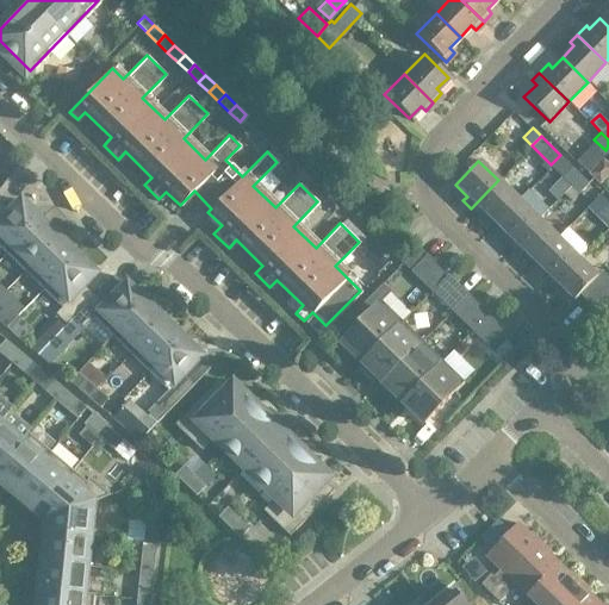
[(554,184),(563,192),(580,174),(572,166),(554,184)]
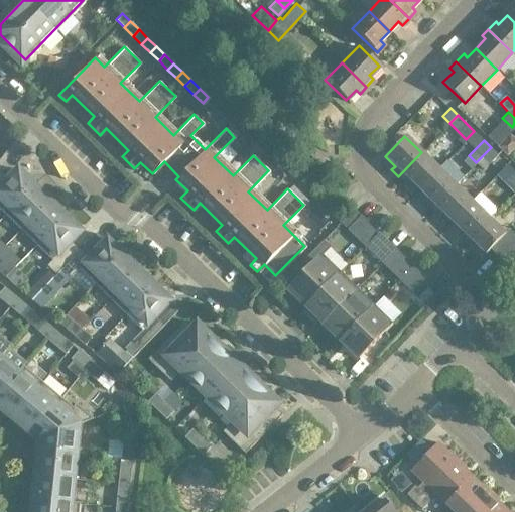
[(496,153),(491,147),(476,162),(482,167),(496,153)]
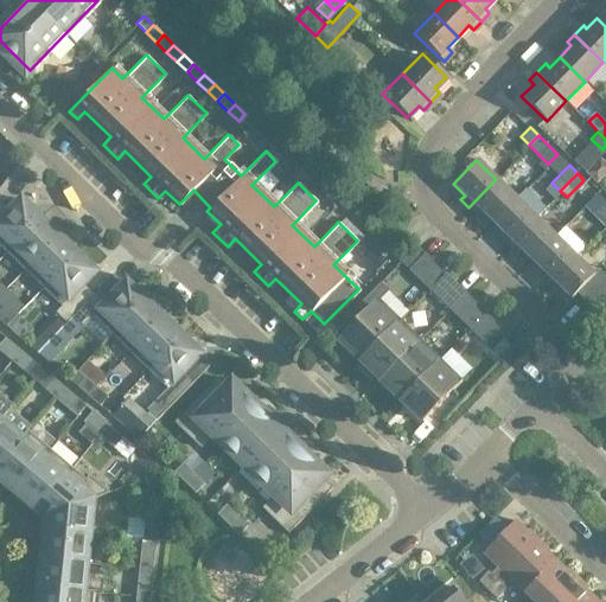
[(514,197),(496,179),(469,207),(477,216),(480,211),(492,222),(525,187),(524,186),(514,197)]
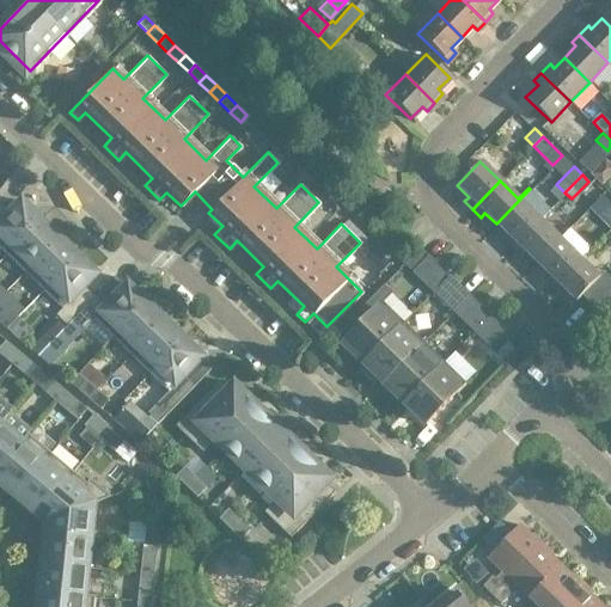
[(530,189),(496,224),(507,234),(503,239),(511,246),(539,219),(538,219),(549,208),(530,189)]
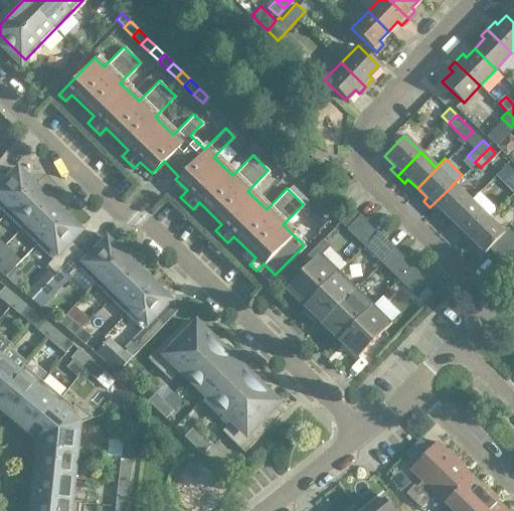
[(0,204),(5,210),(33,181),(17,166),(7,176),(0,169),(0,204)]
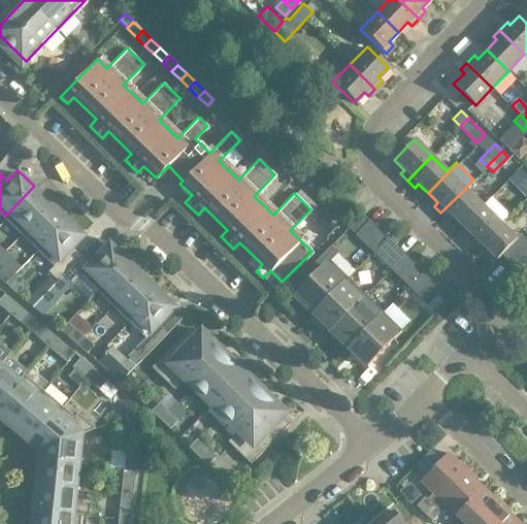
[(526,177),(518,188),(525,195),(526,192),(526,177)]
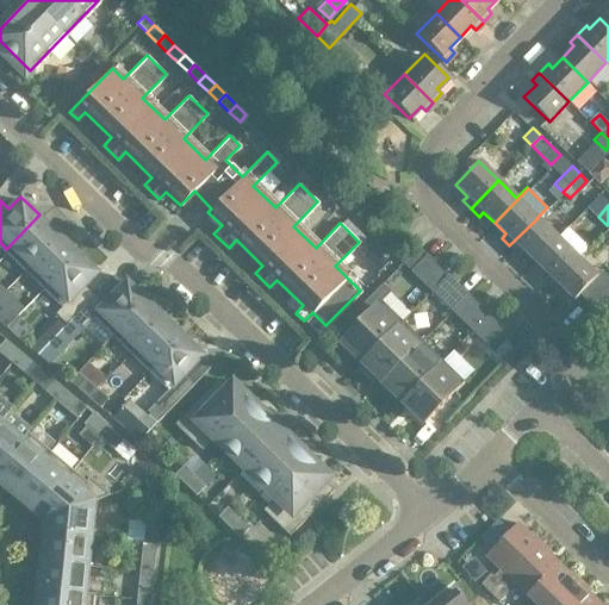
[(39,214),(6,249),(25,267),(58,232),(39,214)]
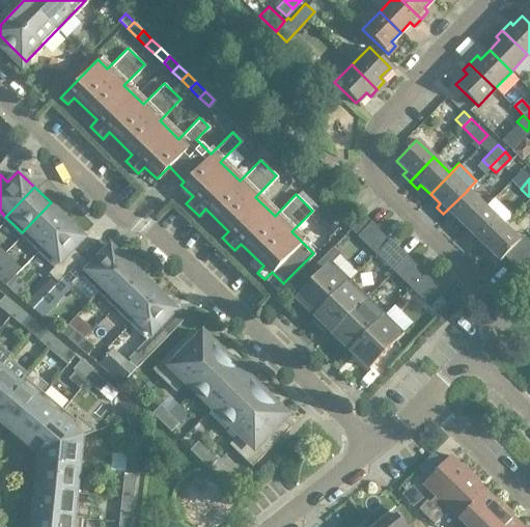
[(468,190),(443,214),(451,222),(454,218),(464,227),(484,206),(468,190)]
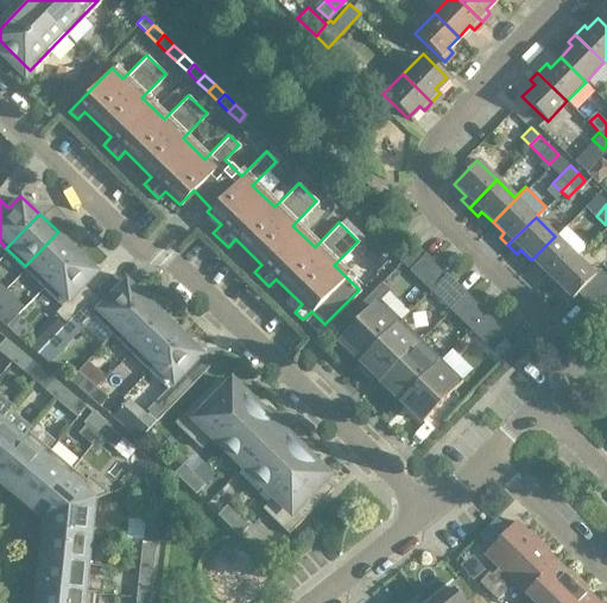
[(43,284),(76,249),(58,232),(25,266),(43,284)]
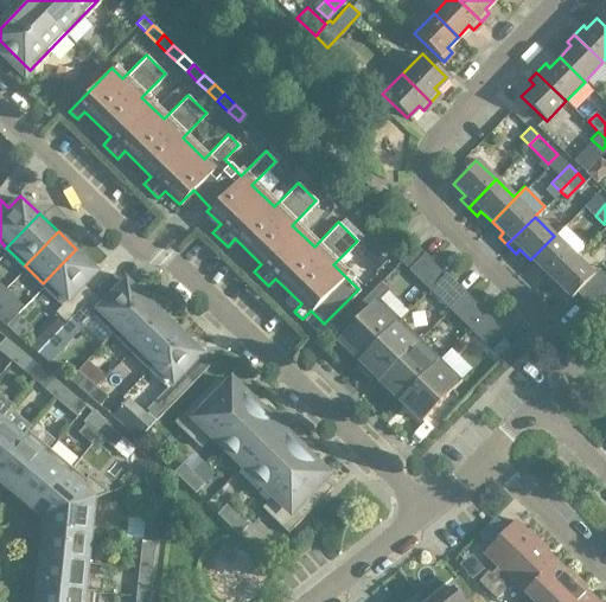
[(554,236),(530,260),(542,270),(538,275),(546,282),(573,255),(554,236)]
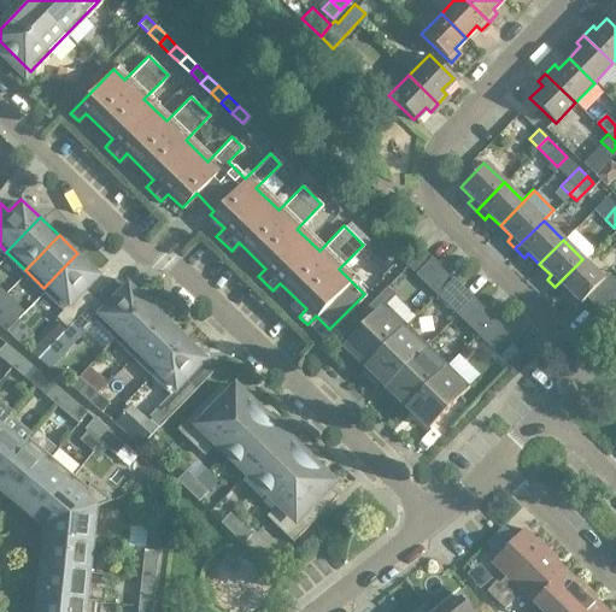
[(77,253),(44,288),(63,306),(56,313),(60,317),(68,324),(74,317),(95,295),(84,286),(97,272),(77,253)]
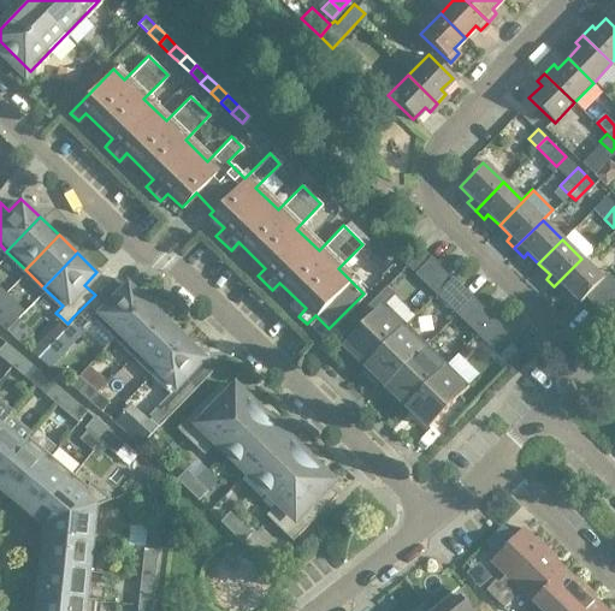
[(431,254),(414,271),(423,279),(439,262),(431,254)]
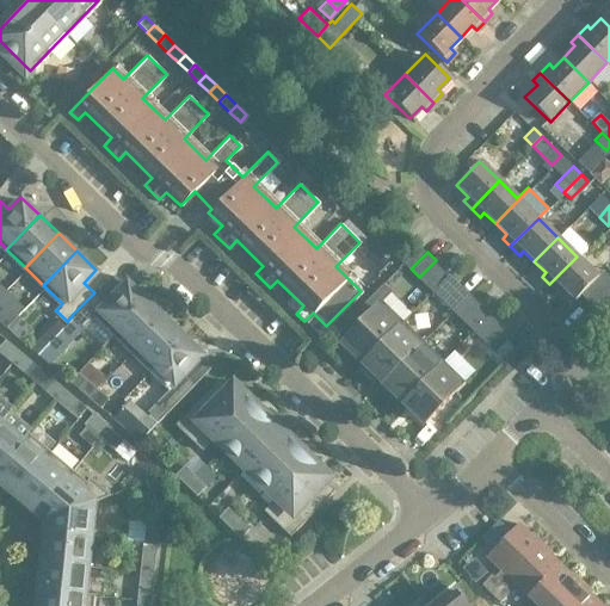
[(577,257),(549,284),(558,292),(561,289),(574,300),(597,276),(577,257)]
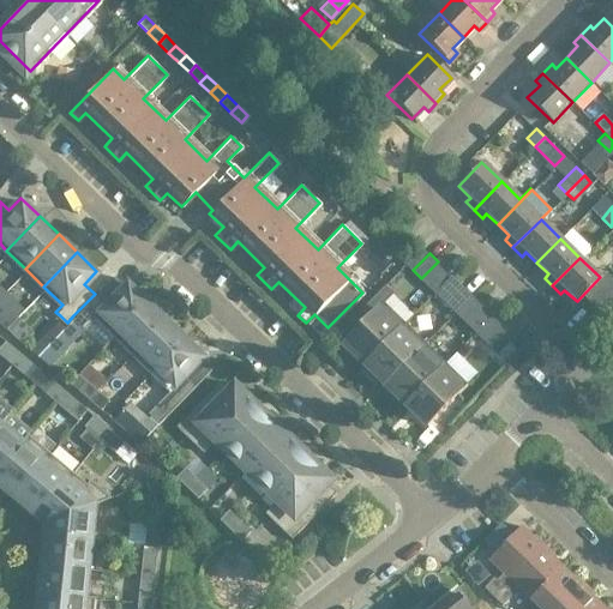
[(450,273),(433,290),(442,299),(458,282),(450,273)]
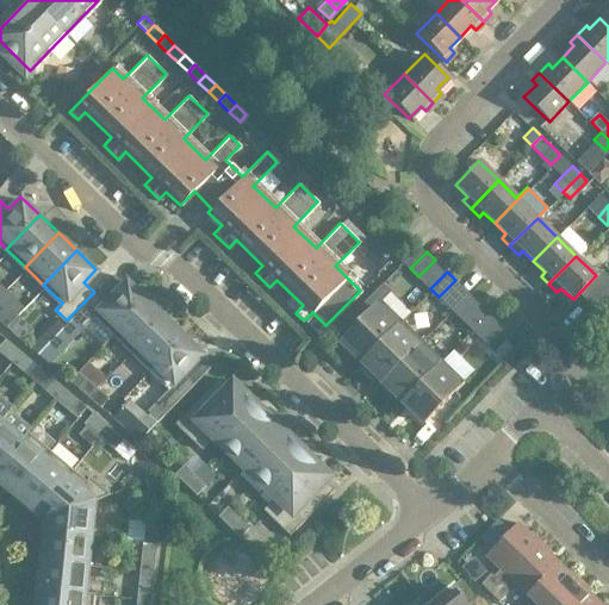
[(73,313),(84,324),(93,313),(112,332),(145,298),(126,279),(104,303),(94,292),(73,313)]
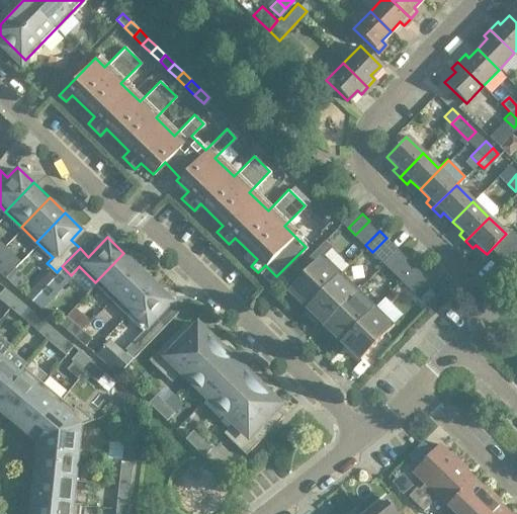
[(303,260),(310,267),(323,253),(330,246),(324,239),(303,260)]
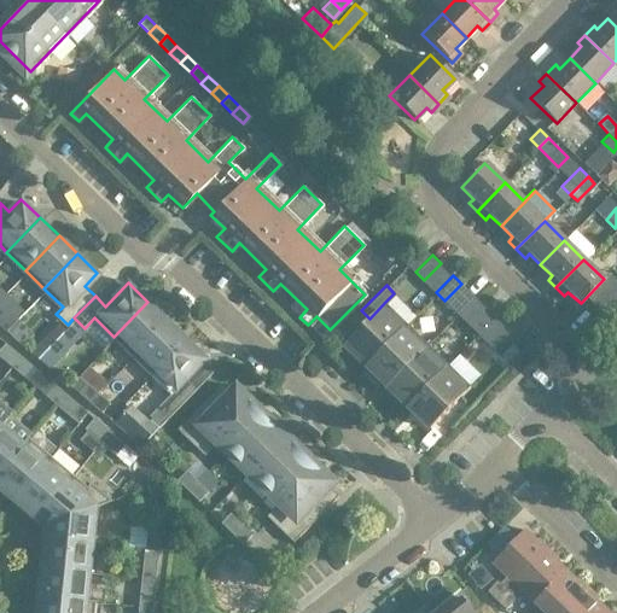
[(473,295),(457,313),(465,321),(482,303),(473,295)]
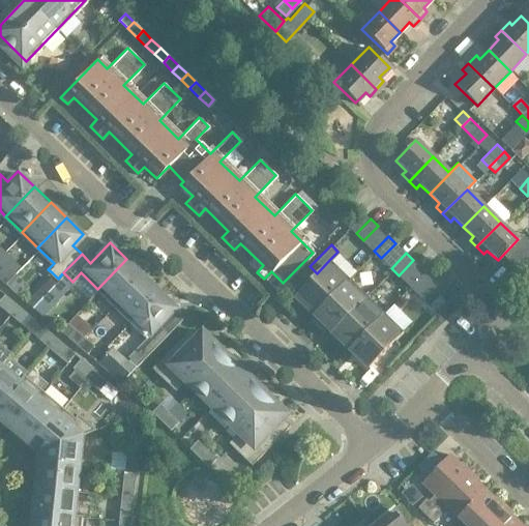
[(142,274),(126,259),(97,289),(114,304),(142,274)]
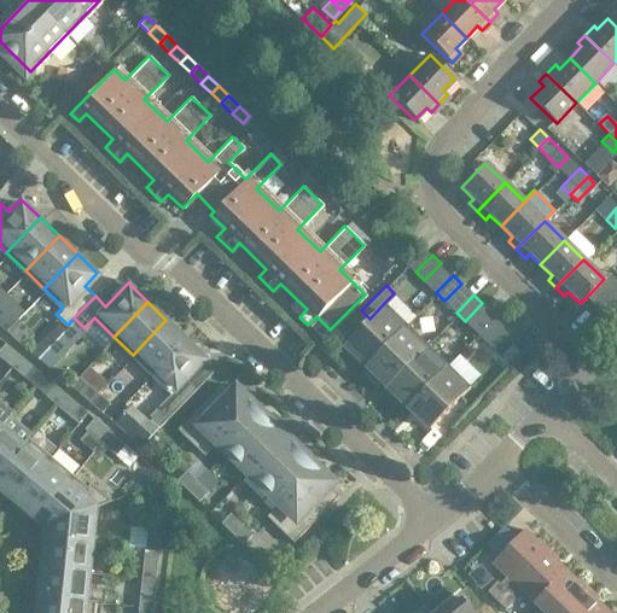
[(366,363),(406,322),(385,302),(370,319),(344,343),(366,363)]
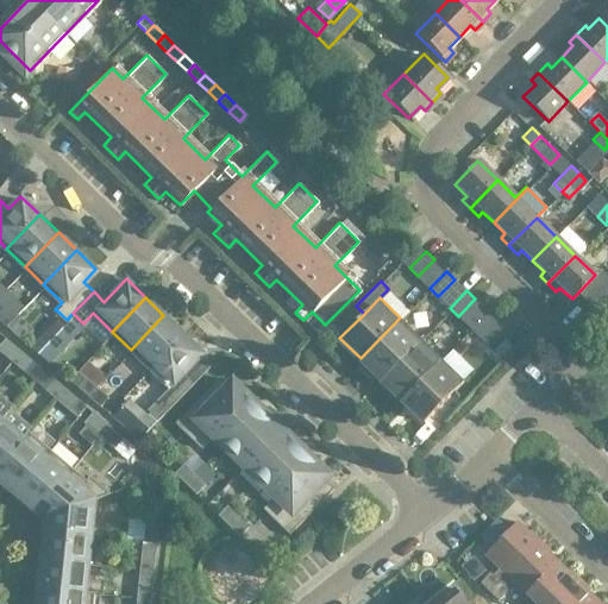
[(487,310),(470,328),(478,335),(495,319),(487,310)]
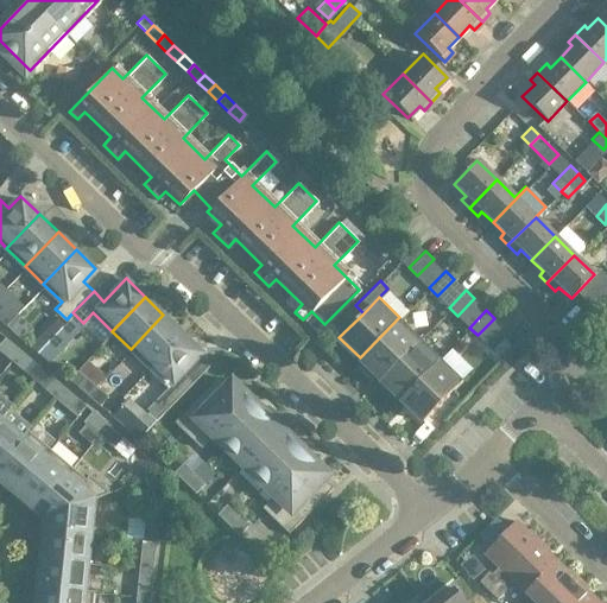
[(48,338),(62,324),(67,319),(59,312),(40,331),(48,338)]
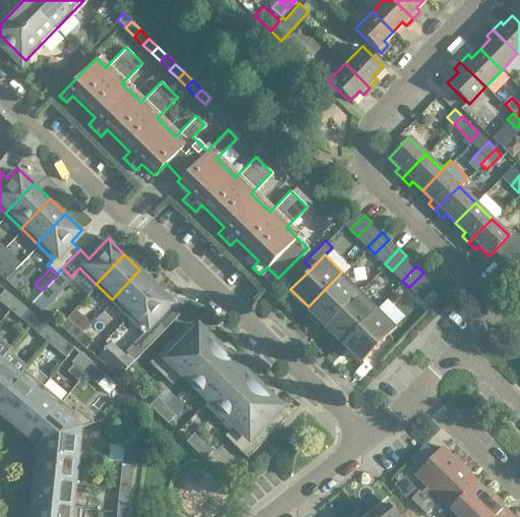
[(53,278),(61,287),(71,277),(62,268),(57,274),(53,278)]
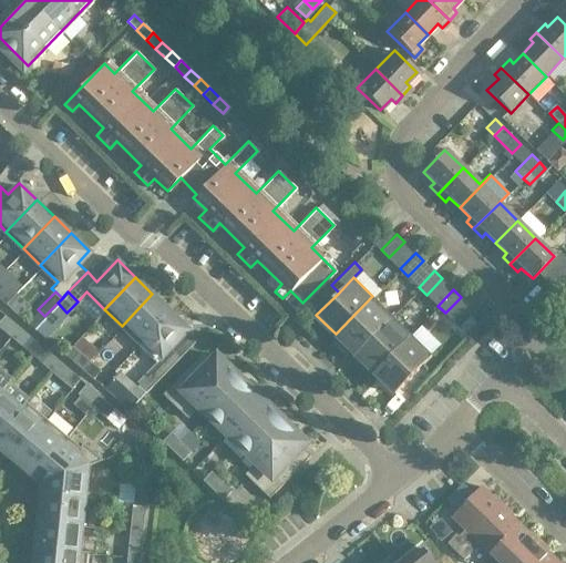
[(152,294),(122,326),(139,343),(170,310),(152,294)]
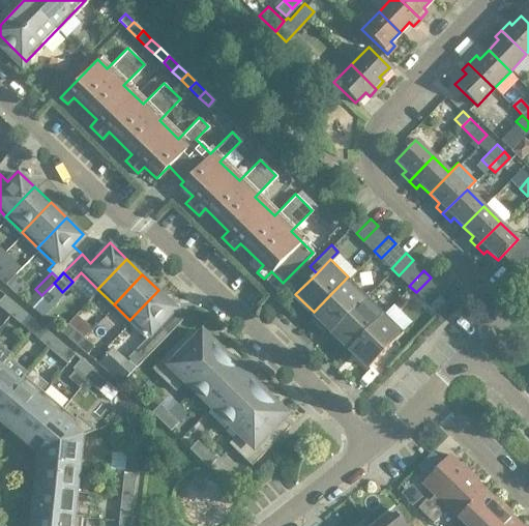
[(366,294),(348,276),(314,312),(315,314),(312,316),(323,327),(325,324),(331,329),(366,294)]
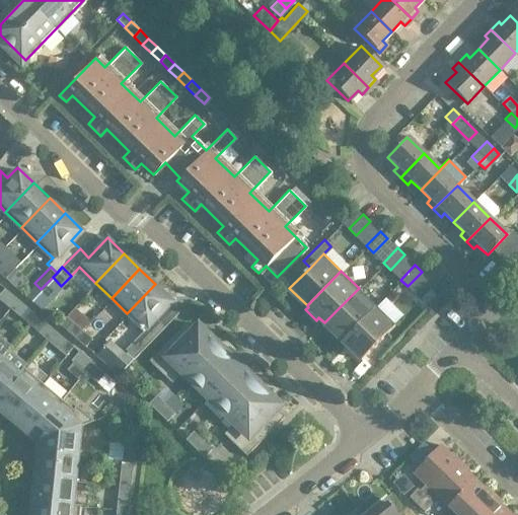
[(155,284),(127,313),(143,328),(125,348),(134,356),(164,324),(155,316),(171,299),(155,284)]
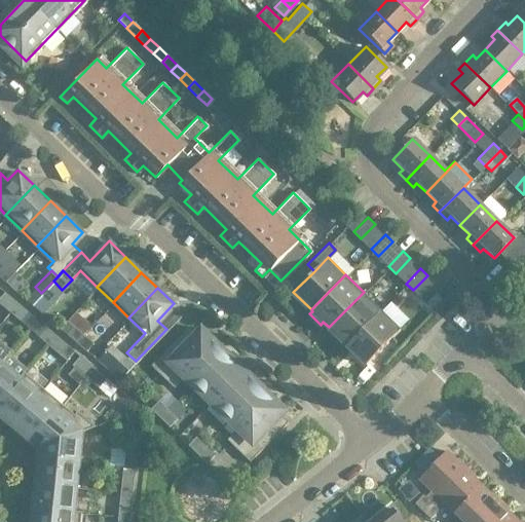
[(0,302),(9,310),(16,301),(4,291),(0,295),(0,302)]
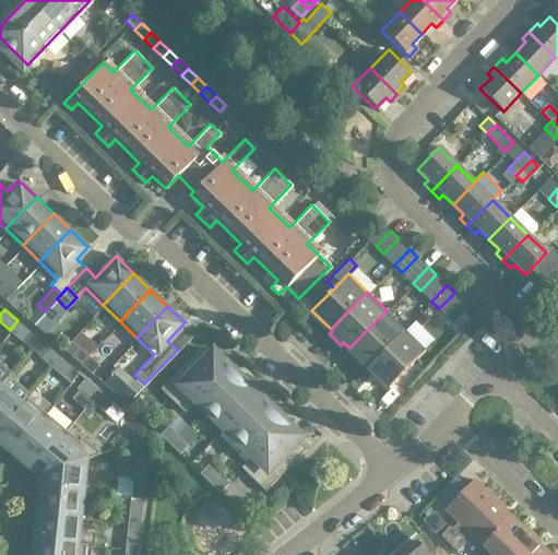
[(349,347),(368,366),(405,329),(387,310),(349,347)]
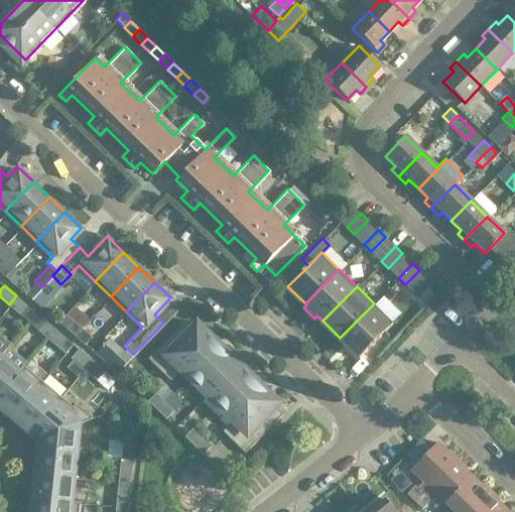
[(16,295),(9,304),(27,321),(34,311),(16,295)]
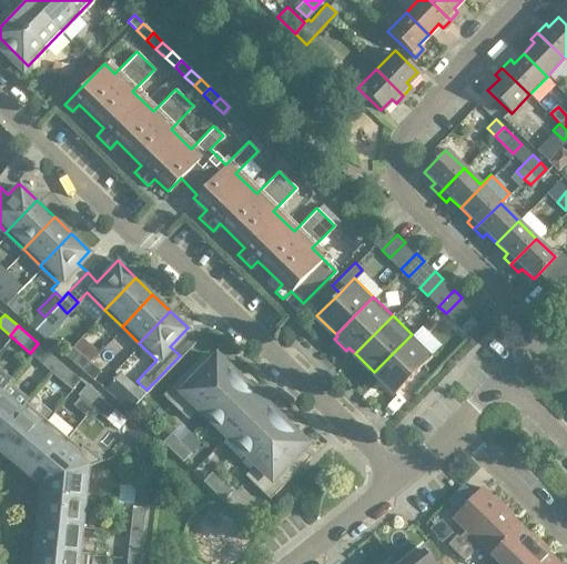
[(431,353),(412,334),(374,372),(394,391),(431,353)]
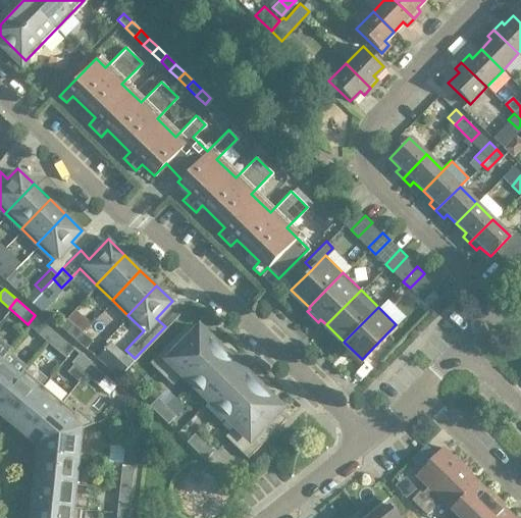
[(54,331),(35,315),(28,324),(46,340),(54,331)]
